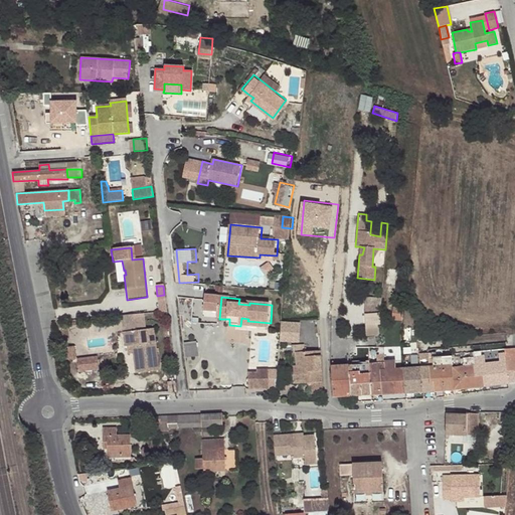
[(363,314),(364,314),(379,315),(380,315),(381,304),(381,298),(365,297),(363,314)]
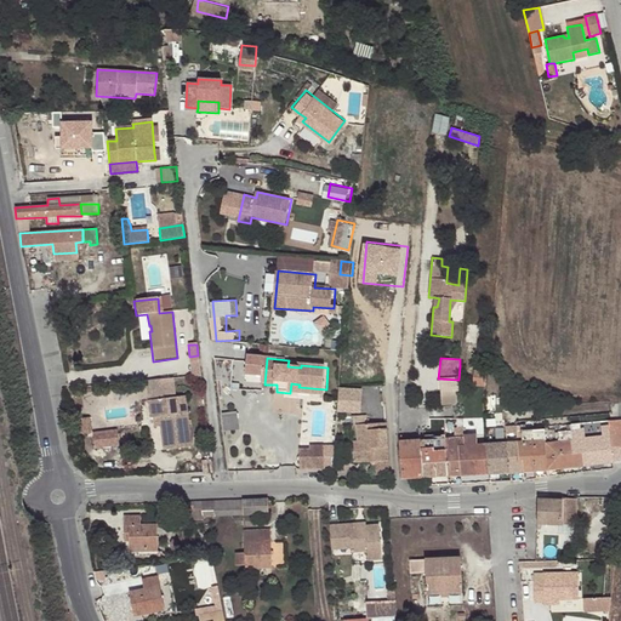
[(484,387),(485,371),(474,370),(473,386),(484,387)]
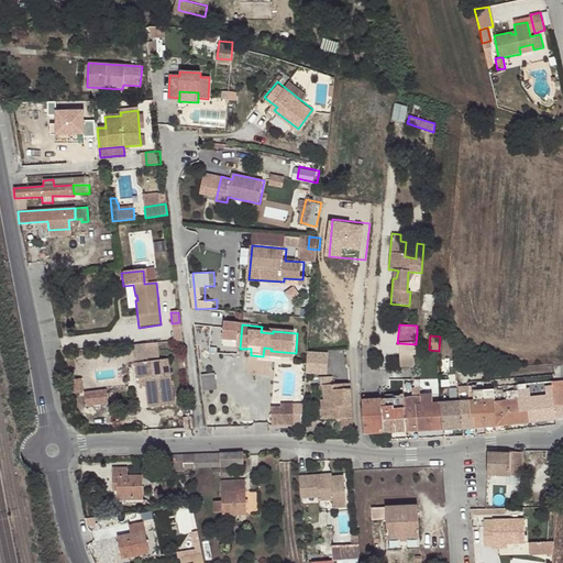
[(145,386),(148,408),(173,405),(169,374),(162,375),(159,360),(156,360),(154,343),(135,345),(136,363),(134,363),(136,378),(139,378),(145,377),(145,386)]
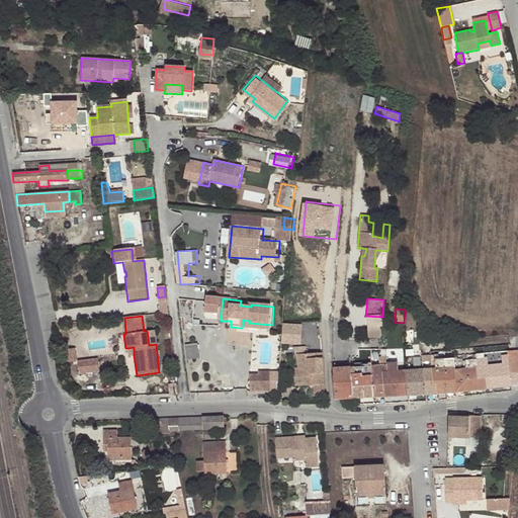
[(368,338),(380,337),(381,327),(382,327),(381,317),(366,316),(368,338)]
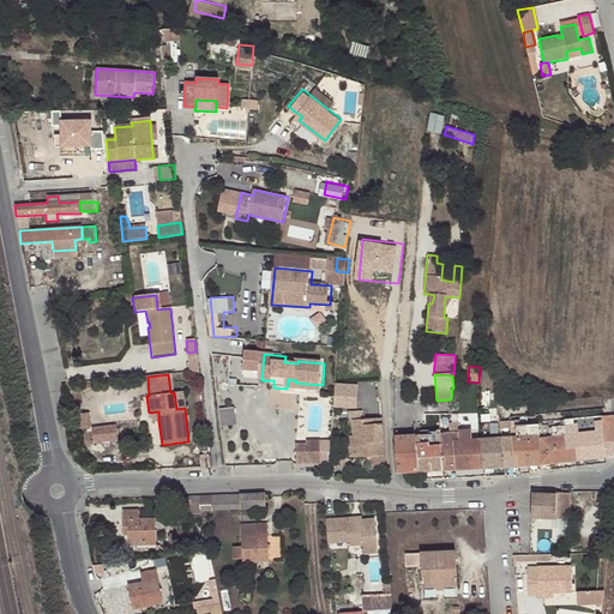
[(399,378),(383,378),(384,383),(383,383),(380,385),(380,391),(389,391),(389,387),(399,386),(399,378)]
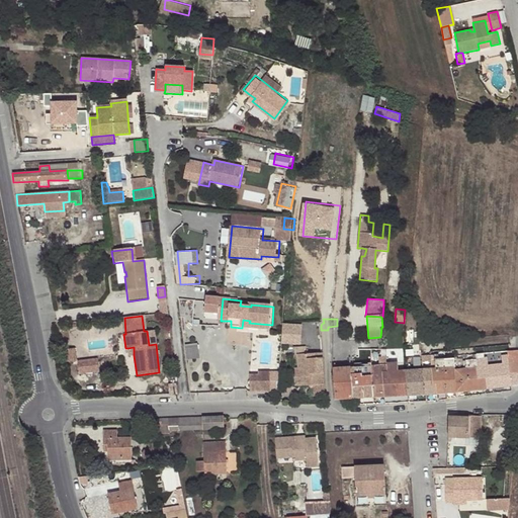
[(250,321),(243,320),(242,328),(271,330),(272,325),(249,323),(250,321)]
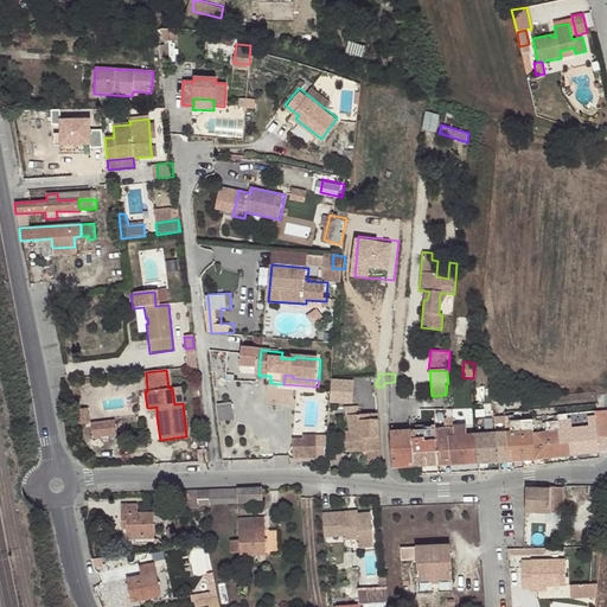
[(336,402),(359,402),(360,378),(337,378),(336,402)]
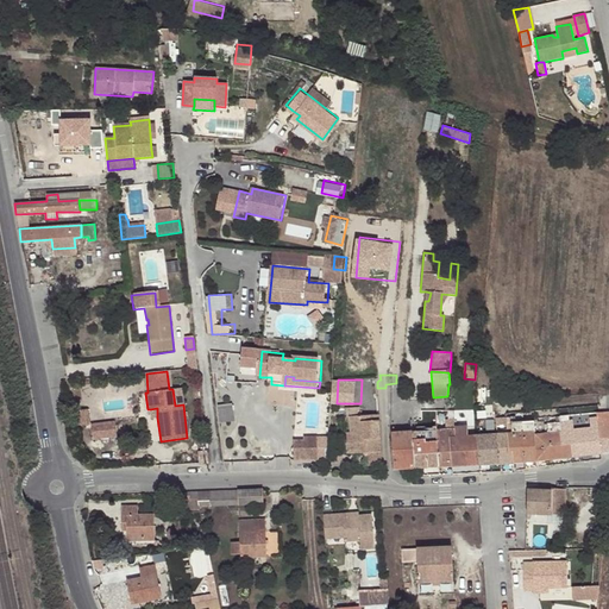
[(74,426),(89,425),(87,408),(71,410),(74,426)]
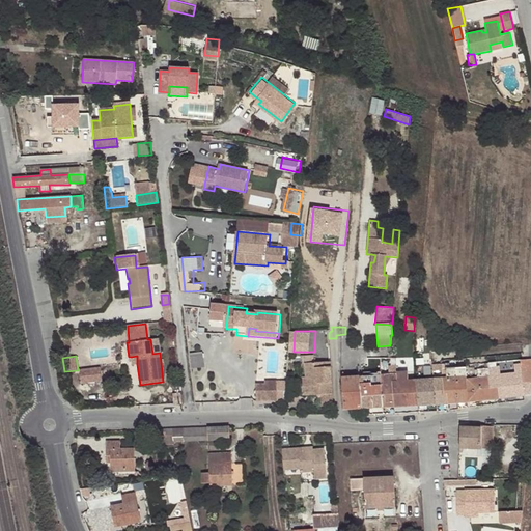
[(530,359),(520,360),(521,367),(522,383),(530,381),(530,359)]
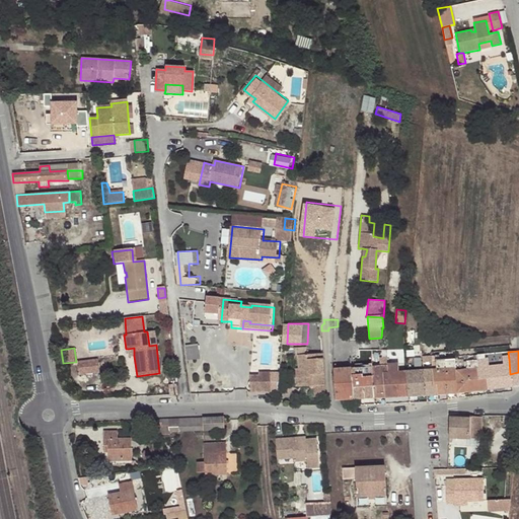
[(324,384),(322,354),(298,355),(298,368),(295,369),(295,379),(299,378),(299,386),(324,384)]
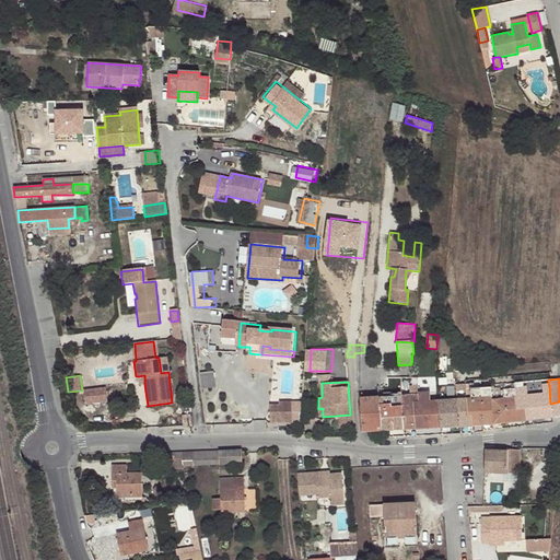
[(471,415),(471,426),(492,424),(491,400),(491,387),(474,388),(473,382),(468,383),(466,383),(468,416),(471,415)]
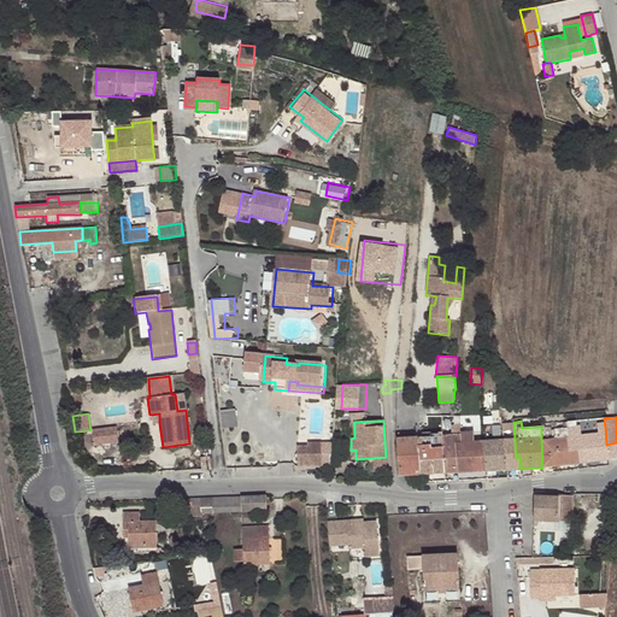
[(503,440),(506,470),(519,469),(519,457),(516,458),(513,422),(503,423),(503,440)]
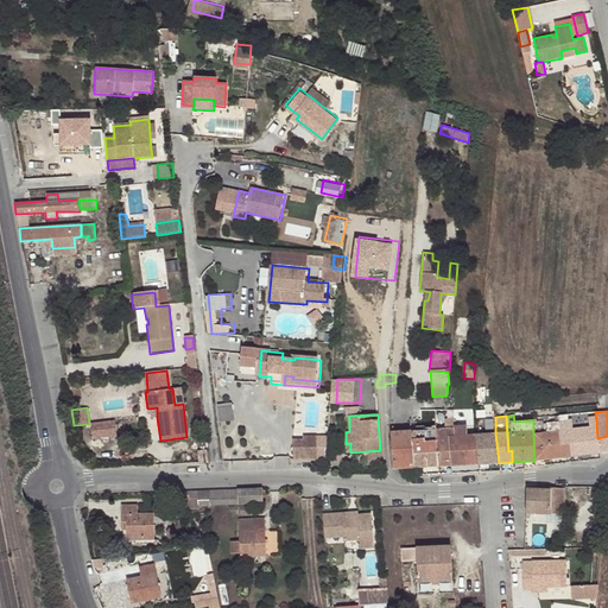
[(533,435),(534,461),(571,456),(572,456),(571,443),(561,444),(559,431),(558,416),(555,416),(555,422),(544,423),(544,434),(533,435)]
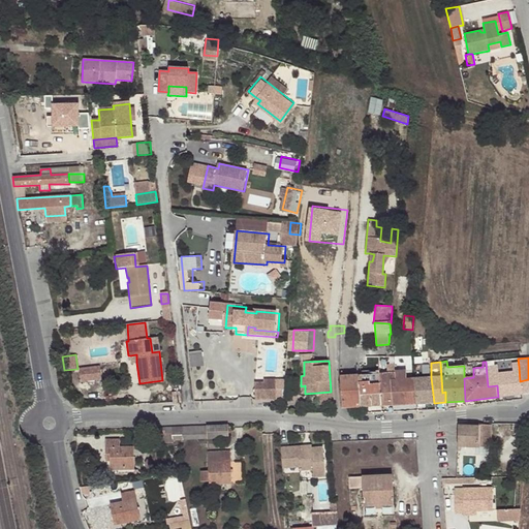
[(359,375),(379,373),(378,364),(374,364),(374,370),(359,371),(359,375)]
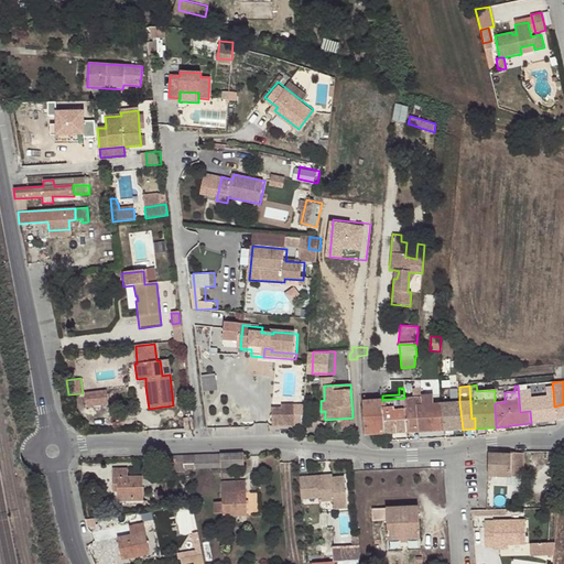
[(362,401),(365,435),(383,433),(382,400),(382,396),(381,389),(371,389),(371,400),(362,401)]
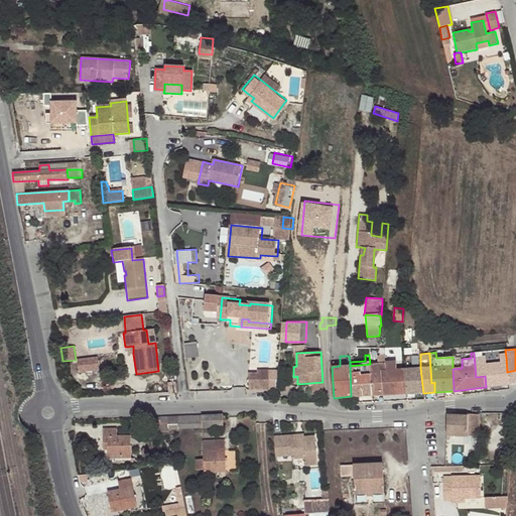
[(77,360),(79,372),(99,370),(97,357),(77,360)]
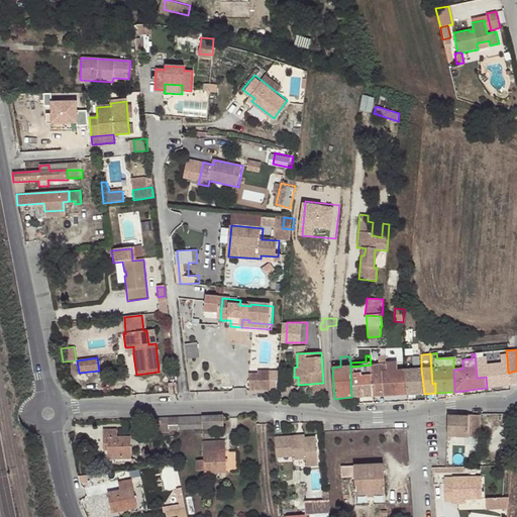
[(510,384),(516,384),(516,371),(508,373),(507,357),(503,357),(503,364),(494,365),(493,358),(491,358),(486,358),(484,358),(484,366),(476,367),(477,378),(486,377),(487,388),(510,385),(510,384)]
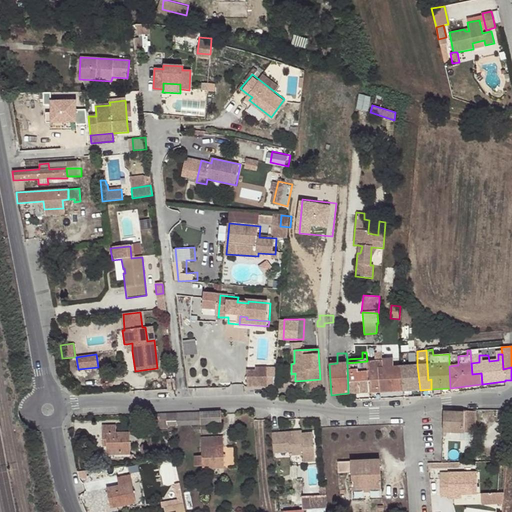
[(377,367),(379,392),(402,391),(400,366),(393,366),(392,358),(382,358),(382,367),(378,367),(377,367)]
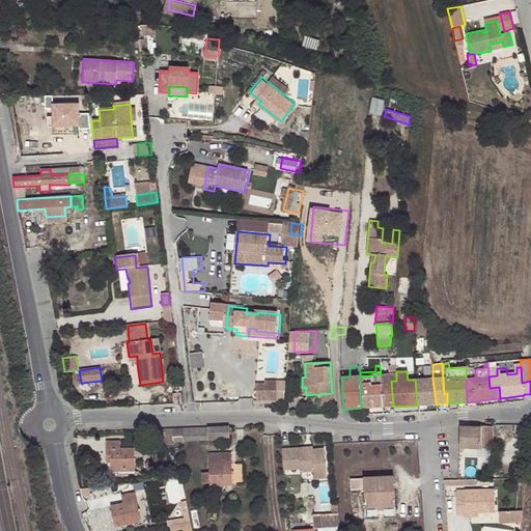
[(381,374),(382,407),(393,407),(391,381),(392,381),(392,373),(381,374)]
